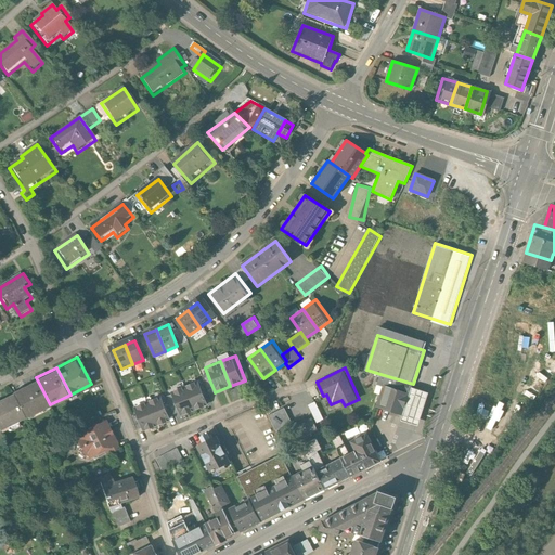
[(413,384),(381,374),(377,382),(384,384),(411,392),(413,384)]
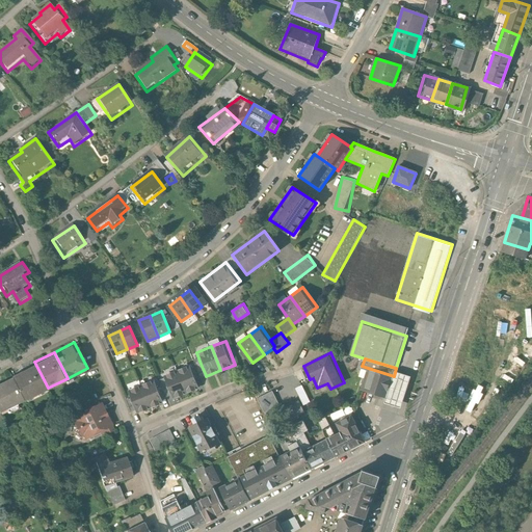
[(48,388),(34,362),(0,379),(0,411),(0,413),(48,388)]
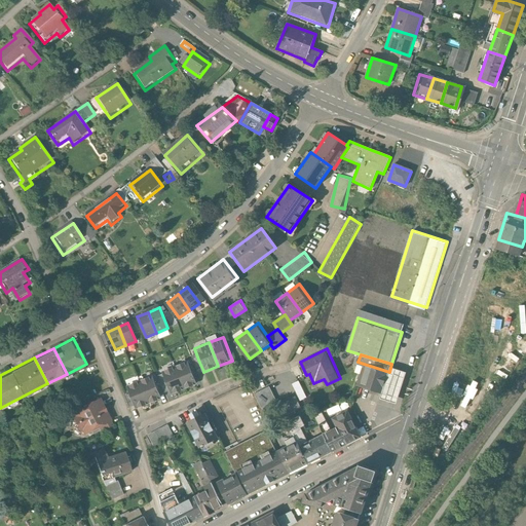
[(176,364),(185,388),(198,382),(195,374),(190,363),(189,359),(176,364)]
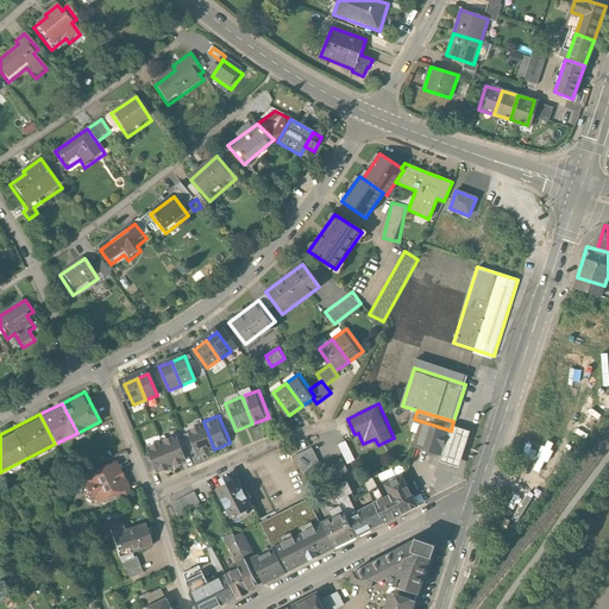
[(230,416),(220,420),(226,433),(236,429),(230,416)]
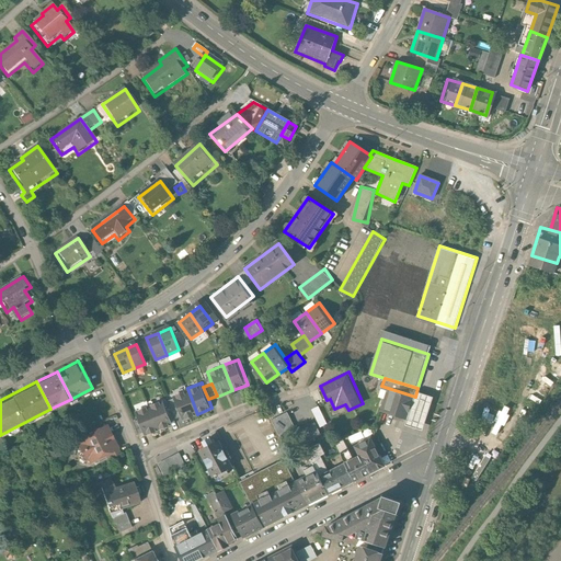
[(197,414),(187,388),(173,393),(176,402),(182,415),(183,420),(197,414)]
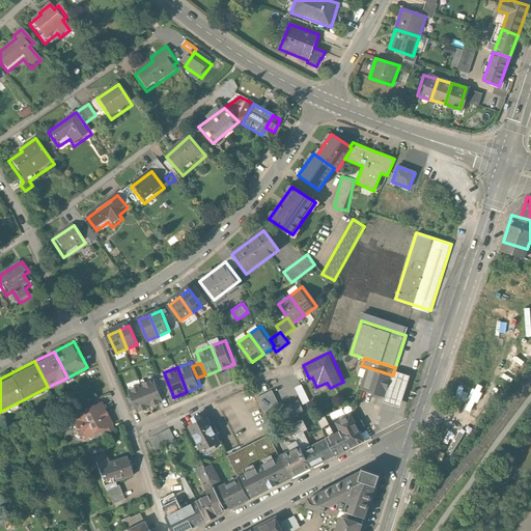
[(393,375),(367,367),(360,389),(386,397),(393,375)]
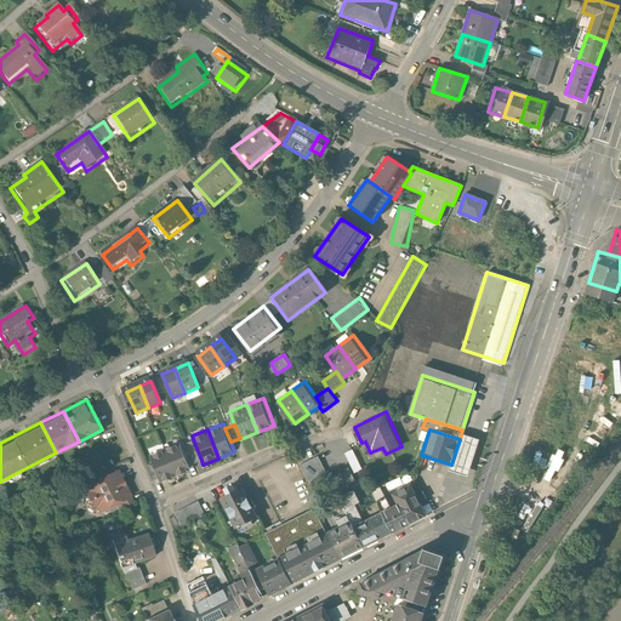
[(166,448),(177,476),(193,469),(191,465),(184,450),(181,442),(166,448)]
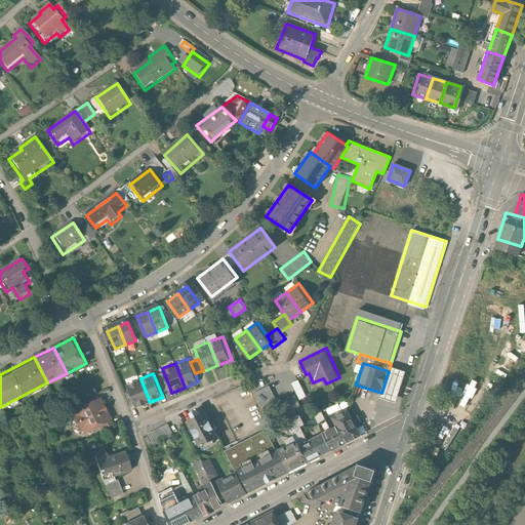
[(170,389),(165,376),(156,380),(161,393),(170,389)]
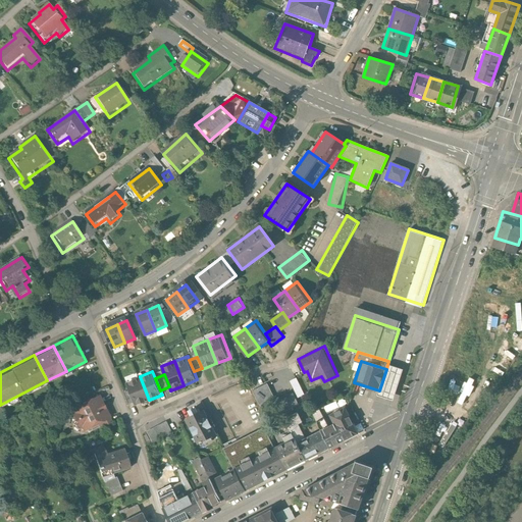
[(149,400),(140,376),(126,381),(129,389),(134,401),(136,405),(149,400)]
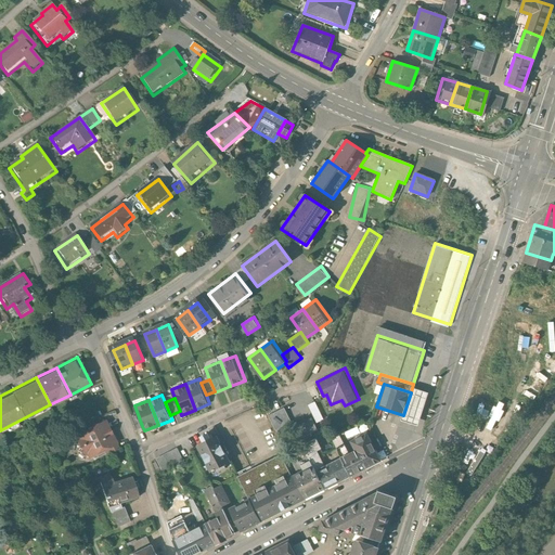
[(286,409),(270,415),(276,431),(293,425),(286,409)]
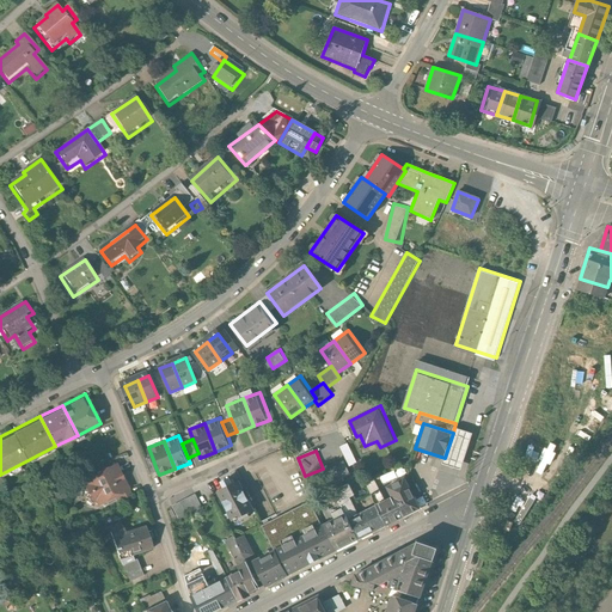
[(157,470),(152,457),(145,460),(150,473),(157,470)]
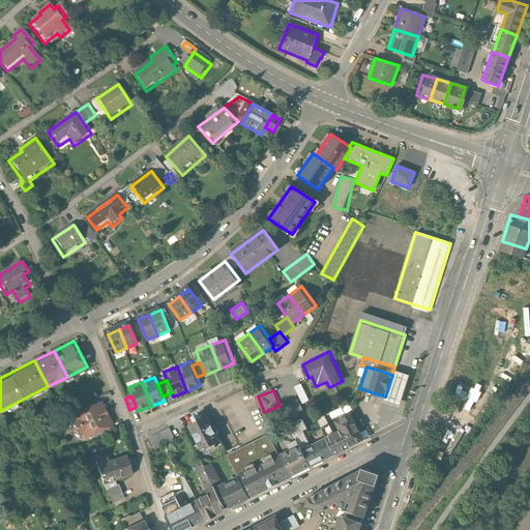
[(100,400),(71,414),(75,418),(71,420),(82,439),(98,431),(101,435),(115,428),(100,400)]
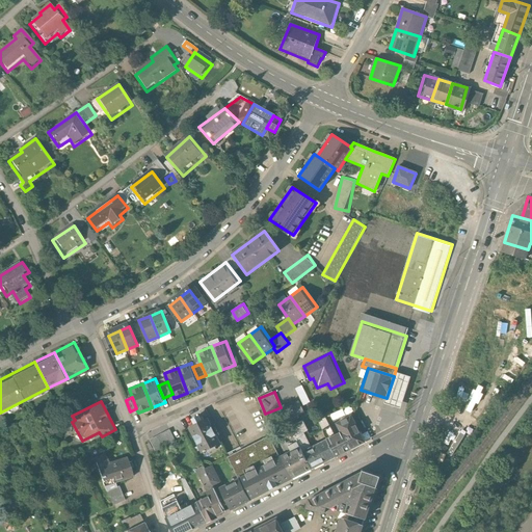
[(294,417),(306,414),(302,401),(291,404),(294,417)]
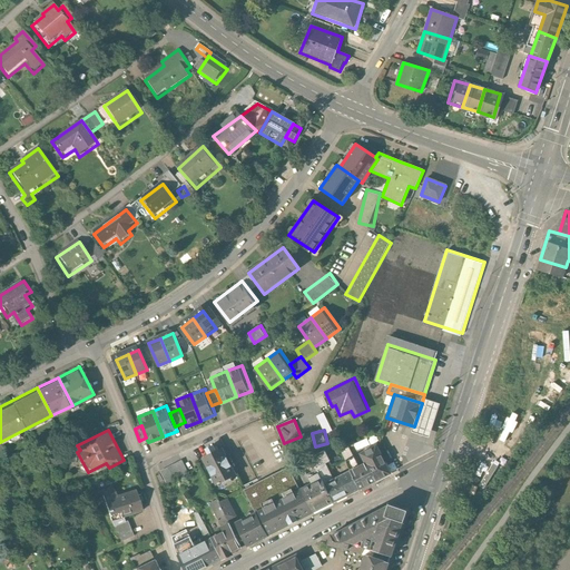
[(361,450),(366,460),(376,480),(393,471),(377,441),(361,450)]
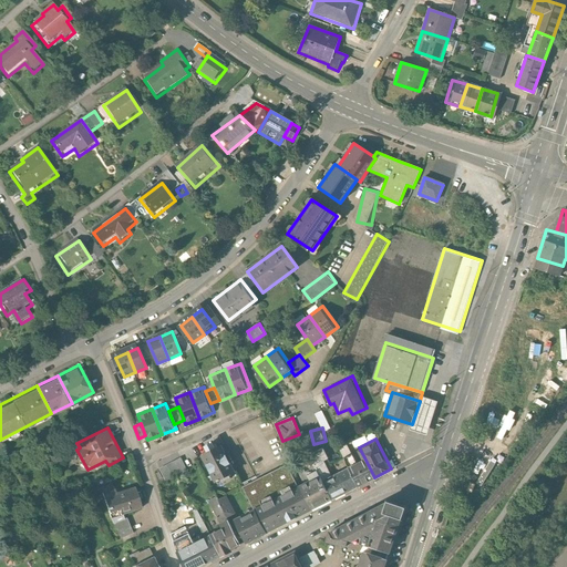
[(237,470),(223,443),(202,454),(216,482),(237,470)]
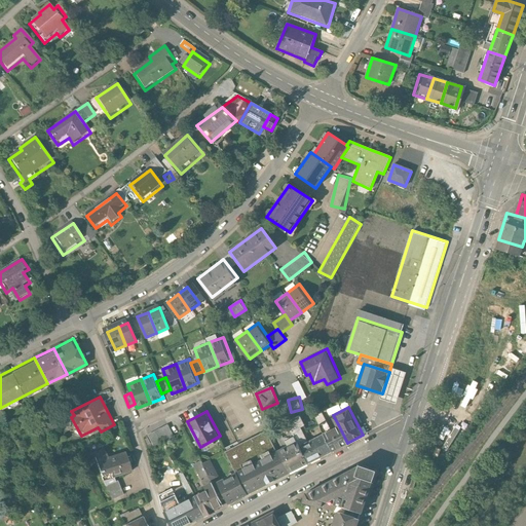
[(174,437),(167,424),(147,435),(153,447),(174,437)]
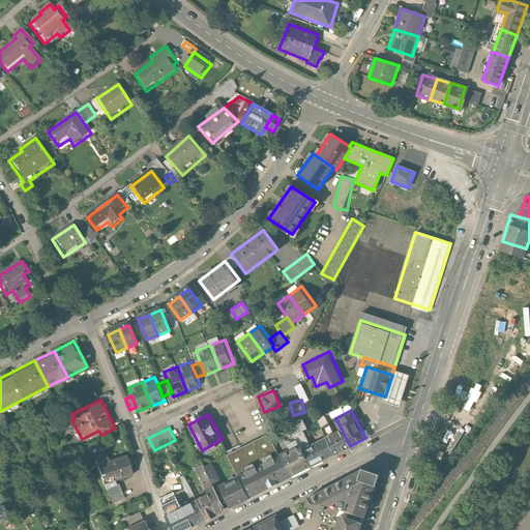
[(336,453),(350,446),(341,428),(326,435),(336,453)]
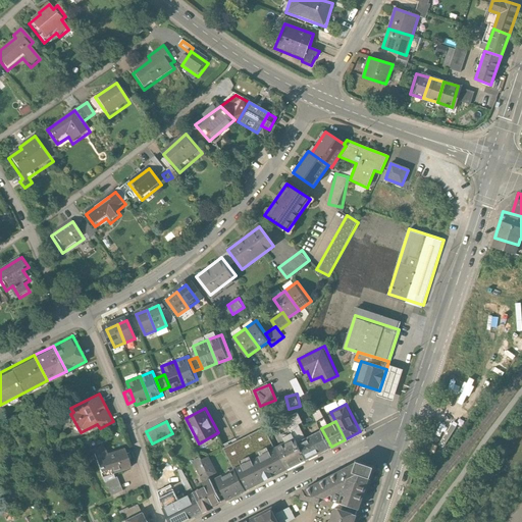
[(267,425),(225,447),(236,466),(277,445),(267,425)]
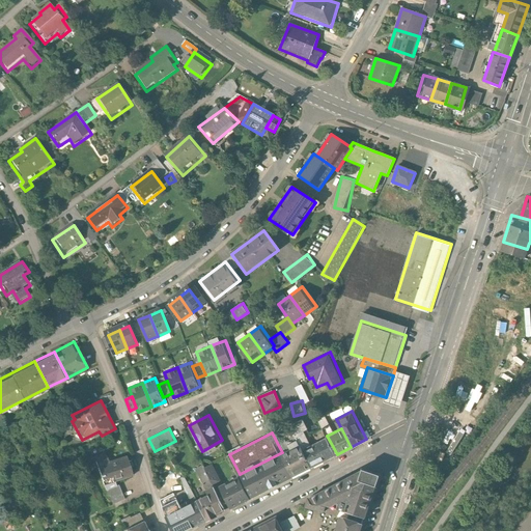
[(327,436),(303,448),(312,467),(337,454),(327,436)]
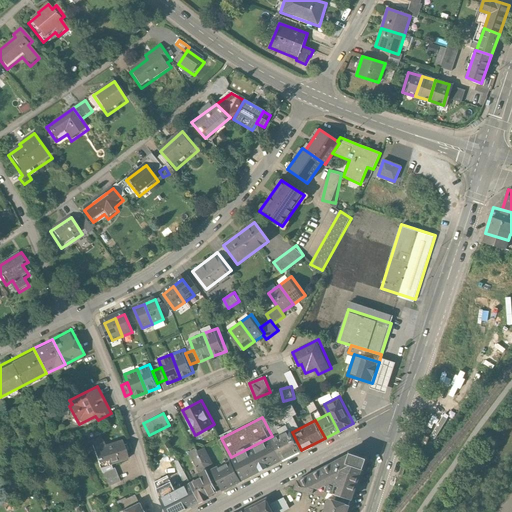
[(289,427),(272,436),(283,459),(301,450),(292,432),(289,427)]
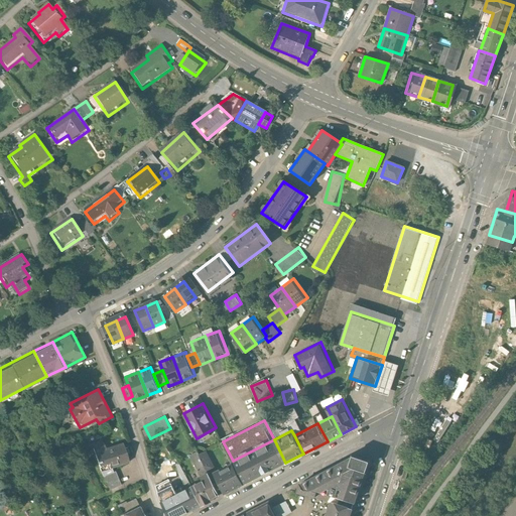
[(103,438),(91,441),(101,472),(129,462),(122,441),(106,446),(103,438)]
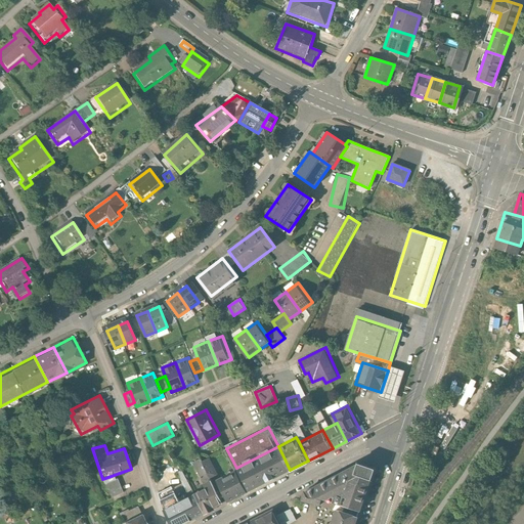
[(278,446),(236,468),(249,490),(290,470),(278,446)]
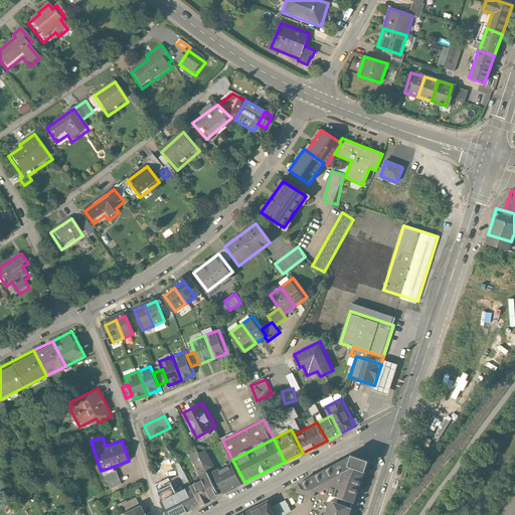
[(351,457),(299,484),(297,491),(314,497),(316,490),(329,495),(353,503),(363,472),(364,472),(368,462),(351,456),(351,457)]
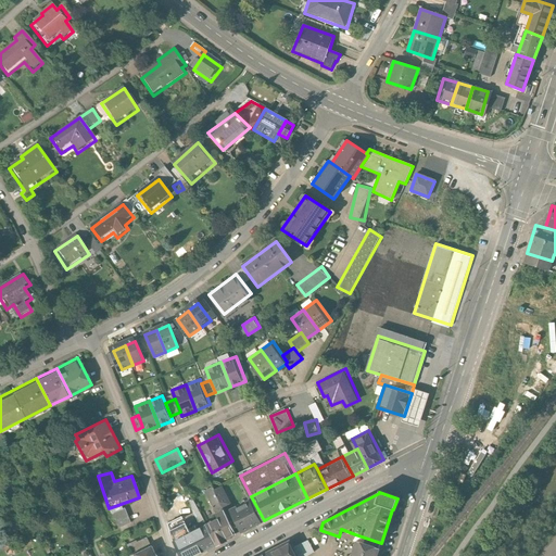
[(251,496),(230,506),(243,531),(264,520),(251,496)]
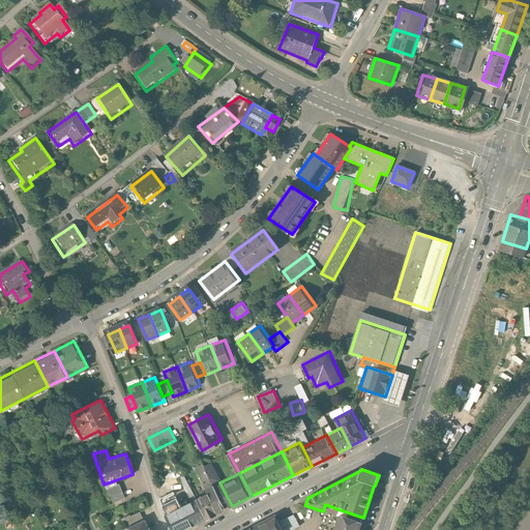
[(108,484),(114,503),(126,499),(120,480),(108,484)]
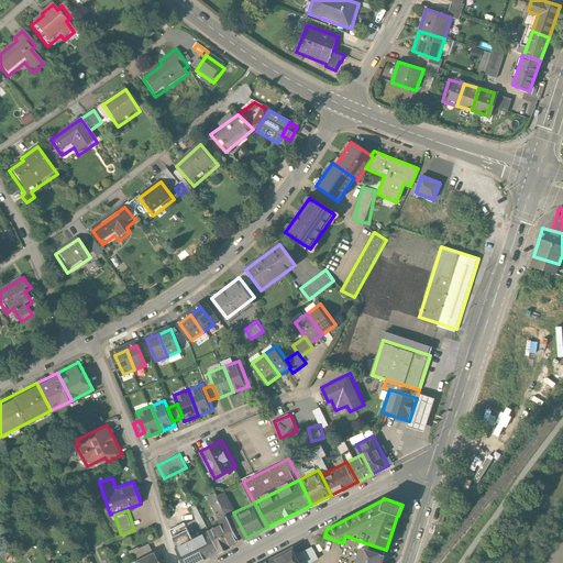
[(221,522),(208,528),(220,551),(241,540),(228,514),(219,518),(221,522)]
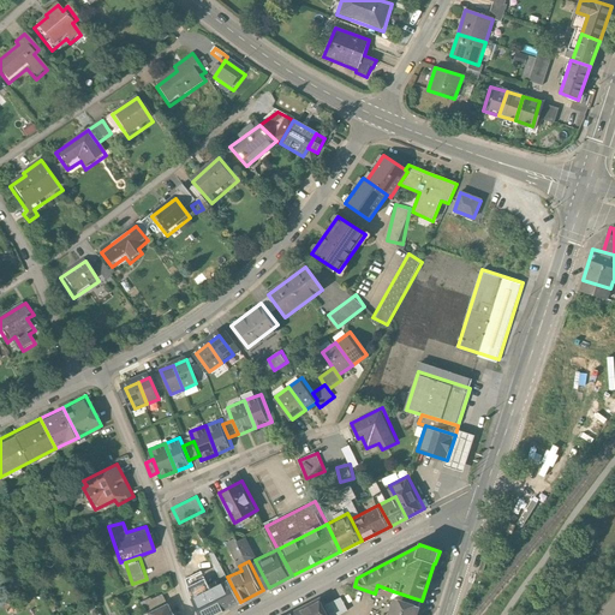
[(227,577),(209,586),(222,610),(240,602),(227,577)]
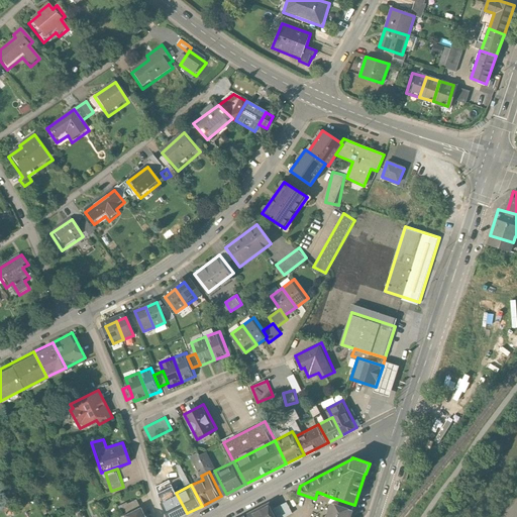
[(169,516),(179,516),(187,513),(176,493),(161,501),(169,516)]
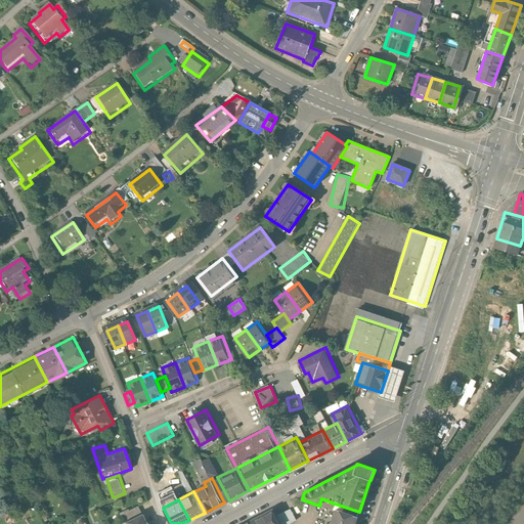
[(335,504),(333,510),(336,510),(331,523),(354,523),(359,512),(335,504)]
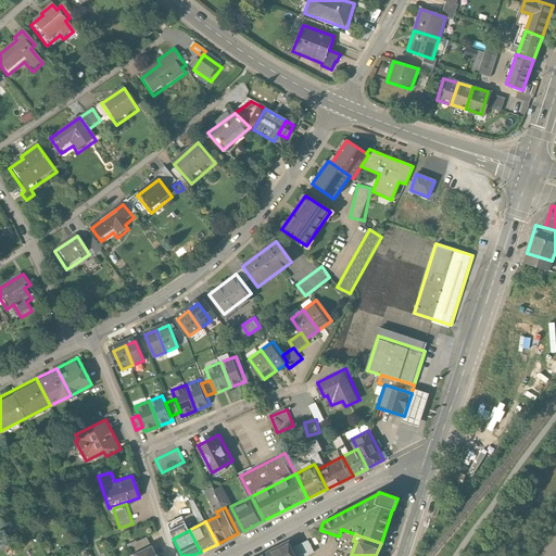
[(299,555),(290,539),(265,552),(267,555),(299,555)]
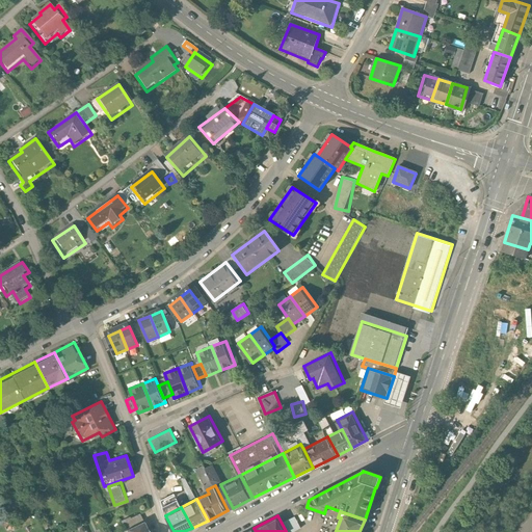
[(151,531),(144,520),(126,529),(127,531),(151,531)]
